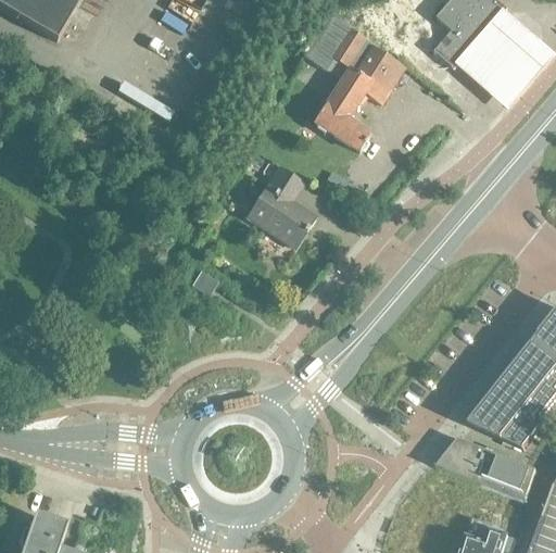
[(0,0),(0,15),(51,48),(80,0),(0,0)]
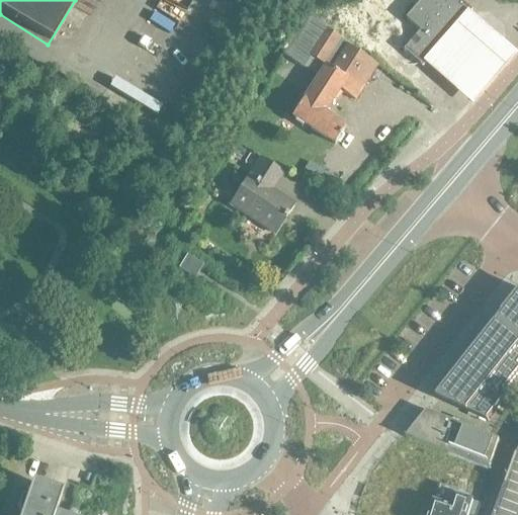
[(440,0),(402,45),(420,61),(459,16),(440,0)]
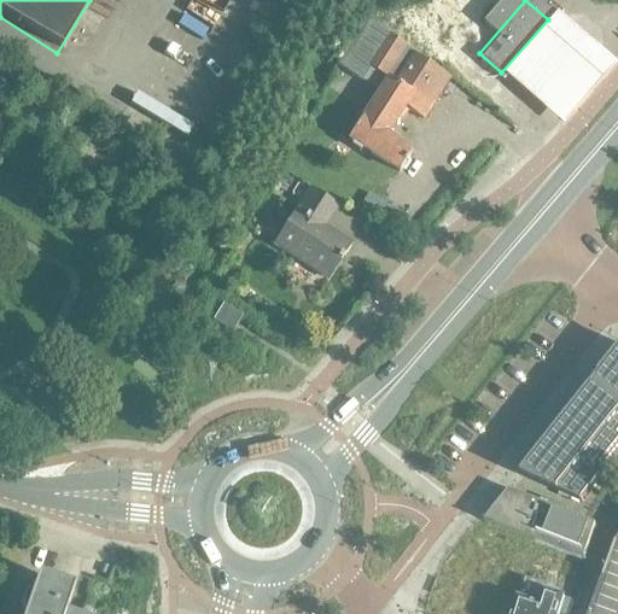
[(532,0),(552,17),(561,6),(554,0),(532,0)]
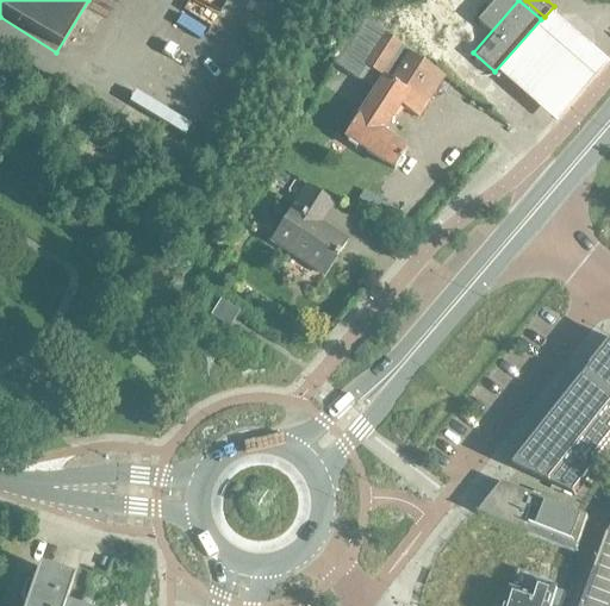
[(329,56),(331,58),(355,74),(363,61),(380,72),(356,108),(358,110),(342,133),(392,167),(408,143),(383,126),(399,102),(416,113),(444,70),(411,49),(411,48),(380,26),(381,24),(360,11),(329,56)]
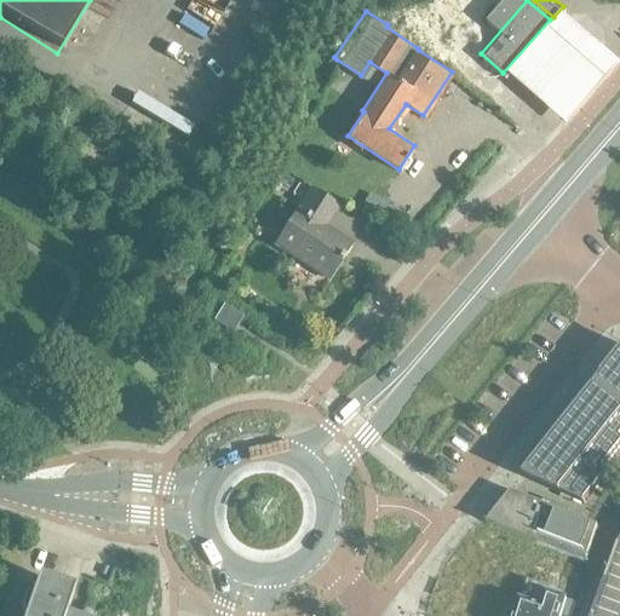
[(302,203),(298,202),(274,239),(328,275),(351,240),(325,222),(339,201),(314,185),(302,203)]
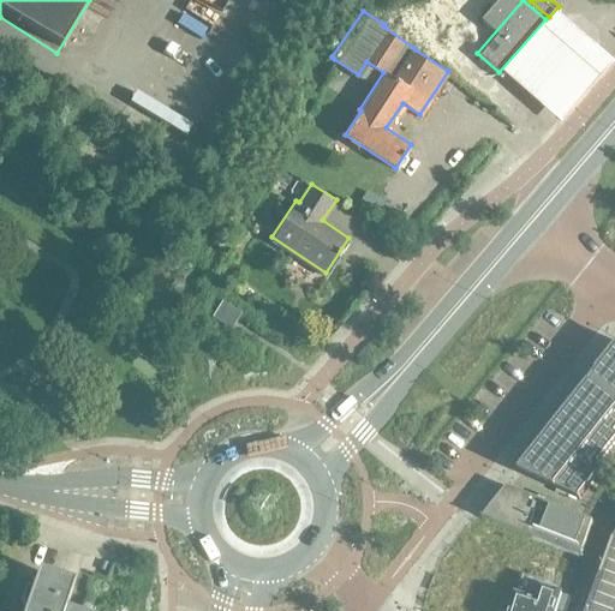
[(240,312),(221,300),(212,316),(231,328),(240,312)]
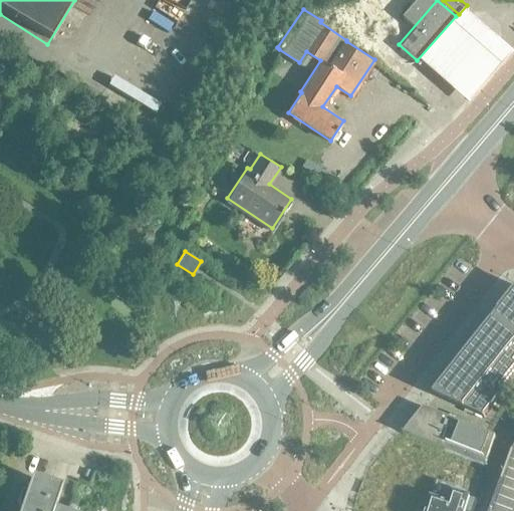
[(436,393),(486,416),(487,414),(486,414),(500,393),(503,395),(502,397),(505,400),(513,389),(503,381),(513,367),(513,290),(436,392),(436,393)]
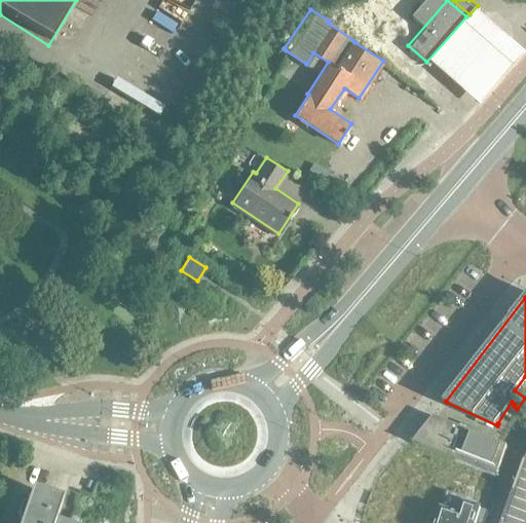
[(414,439),(413,439),(412,440),(498,475),(499,474),(497,473),(508,443),(435,414),(414,439)]
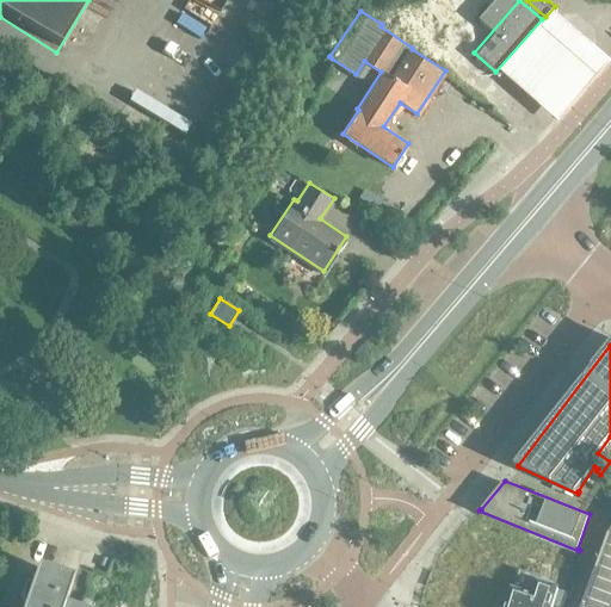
[(610,606),(610,528),(609,533),(581,606),(610,606)]
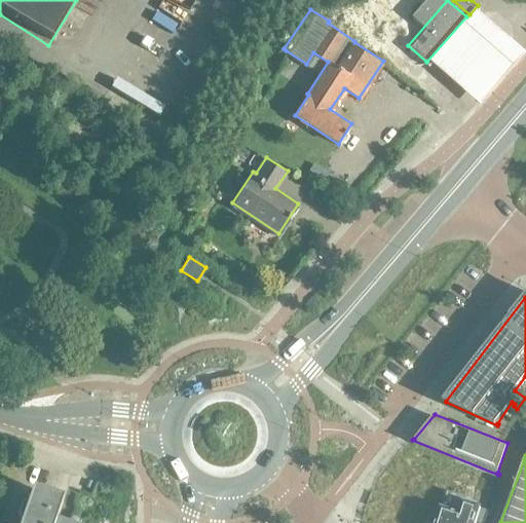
[(66,522),(53,519),(62,496),(32,486),(19,522),(66,522)]
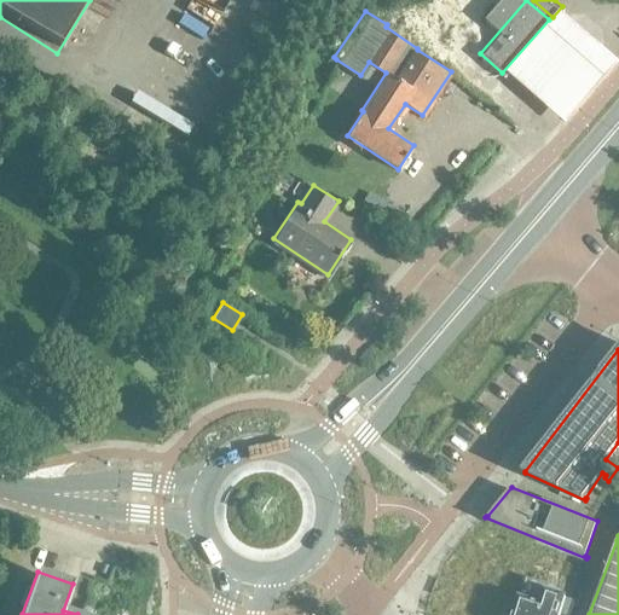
[(519,598),(513,614),(559,614),(566,595),(557,592),(559,586),(549,584),(522,575),(515,596),(519,598)]
